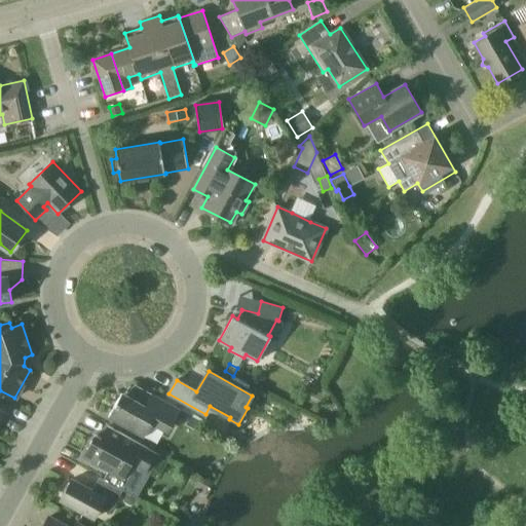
[(181,410),(151,393),(145,405),(127,396),(118,398),(108,416),(144,436),(151,422),(168,431),(181,410)]
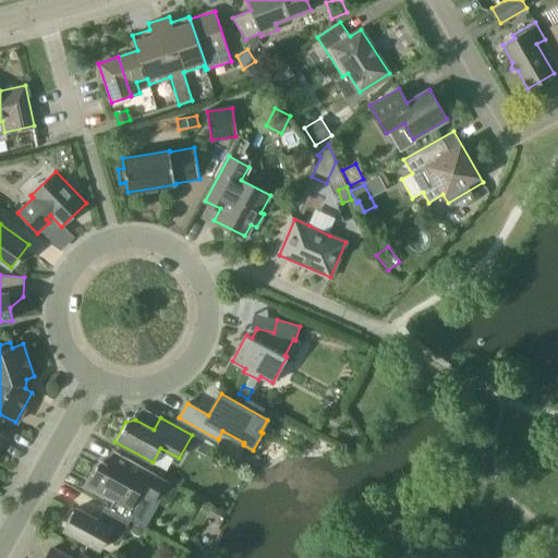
[(213,447),(202,440),(196,450),(207,457),(213,447)]
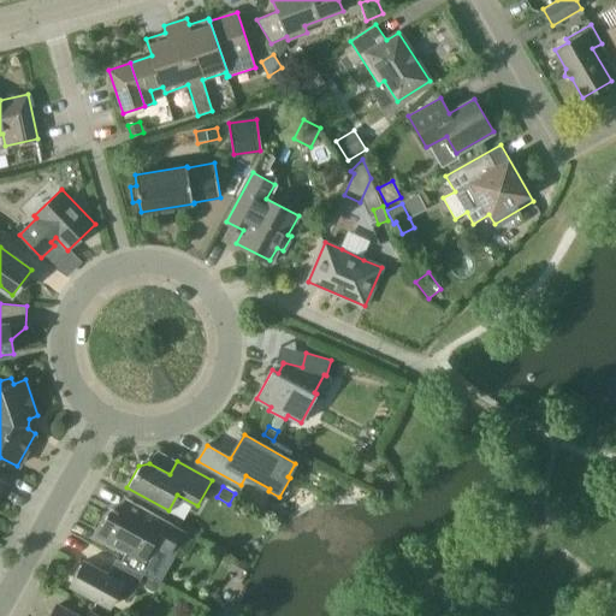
[(182,528),(126,498),(119,511),(114,509),(110,517),(107,516),(96,535),(143,561),(153,544),(169,552),(182,528)]
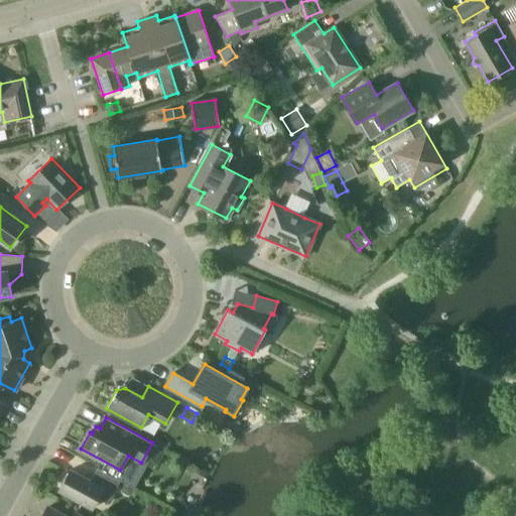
[(120,481),(97,469),(91,481),(71,470),(58,491),(92,509),(99,497),(109,502),(120,481)]
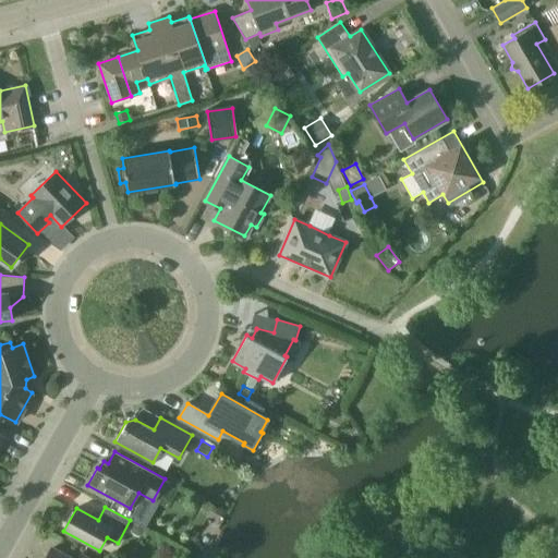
[(145,529),(133,522),(130,528),(131,532),(136,535),(142,534),(145,529)]
